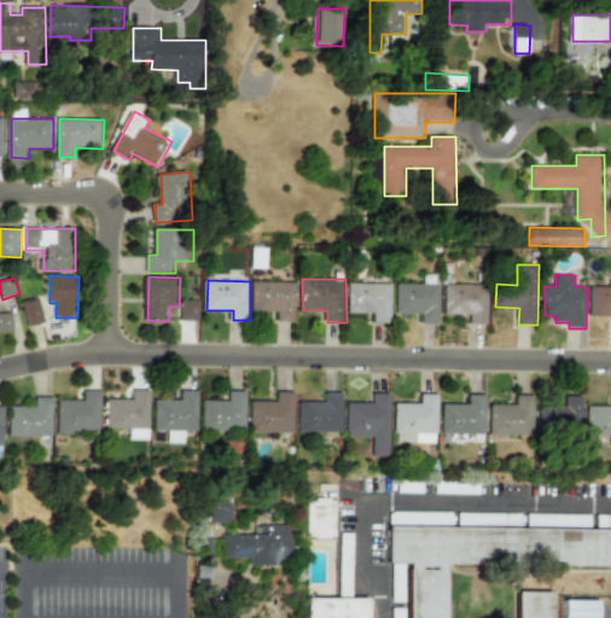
[(280,312),(280,322),(298,321),(297,281),(255,281),(255,312),(280,312)]
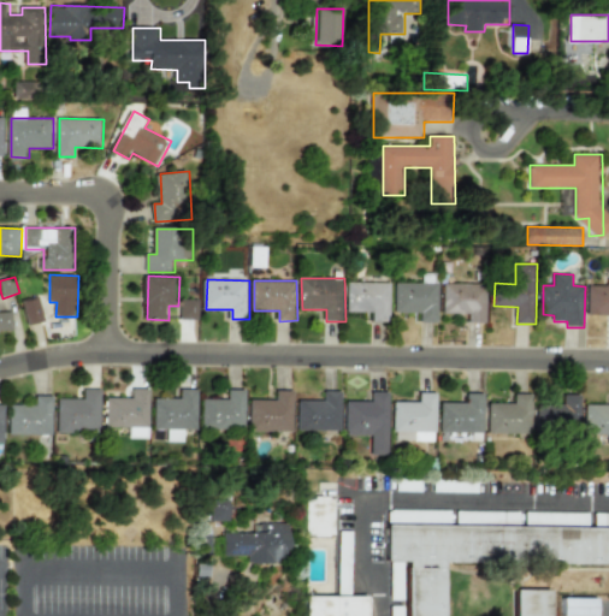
[(349,312),(376,312),(376,323),(392,323),(392,283),(350,282),(349,312)]
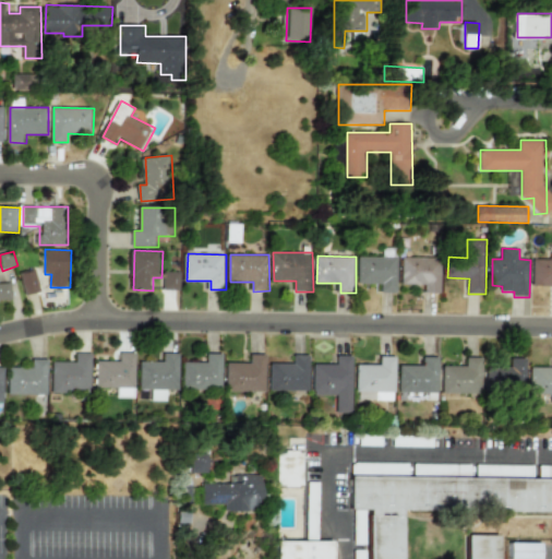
[(384,284),(383,293),(399,293),(400,258),(361,257),(360,284),(384,284)]
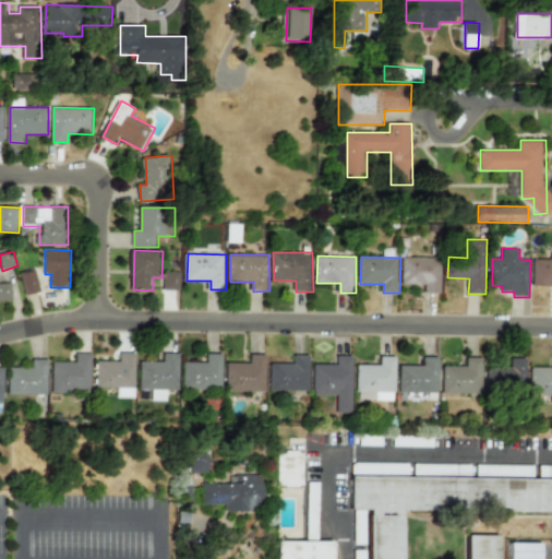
[(404,285),(428,285),(427,293),(442,293),(443,258),(404,257),(404,285)]
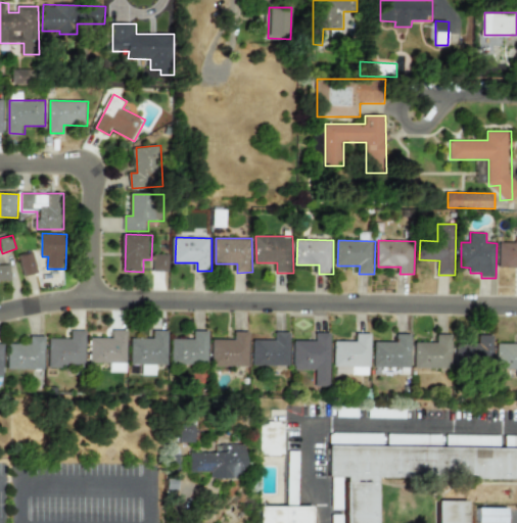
[(516,242),(501,242),(500,268),(516,268),(516,242)]
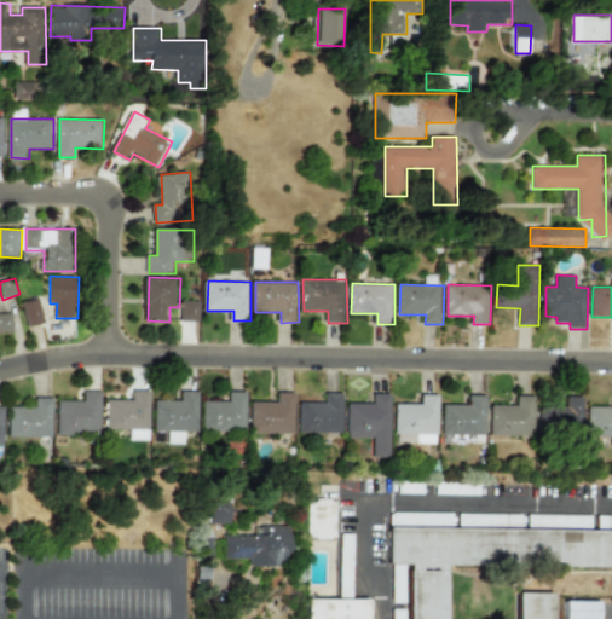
[(47,323),(41,299),(23,304),(30,327),(47,323)]
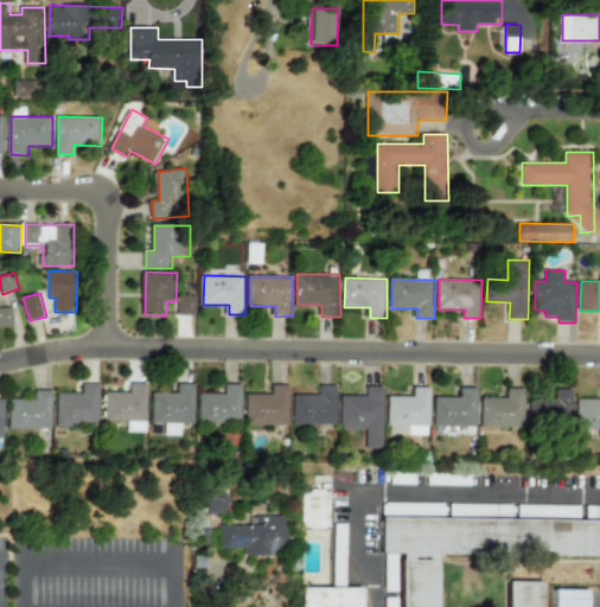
[(180,314),(198,315),(198,295),(182,295),(180,314)]
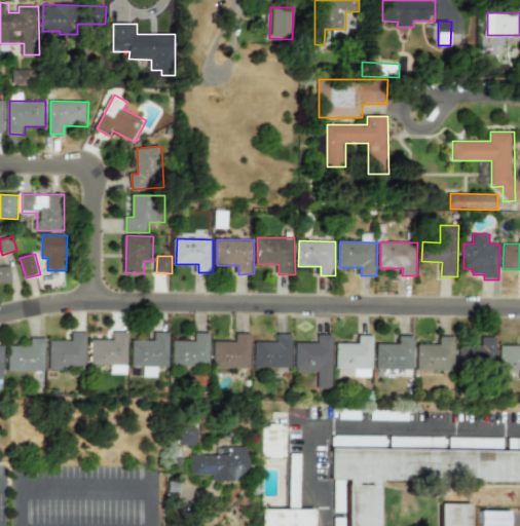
[(52,340),(51,368),(88,369),(88,333),(74,332),(74,340),(52,340)]
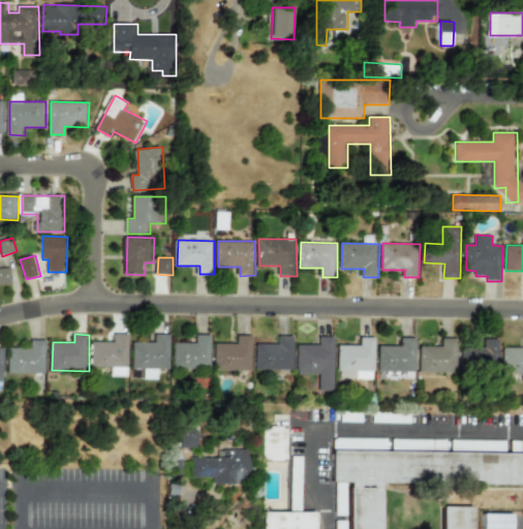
[(116,342),(94,341),(93,366),(129,367),(130,334),(116,334),(116,342)]
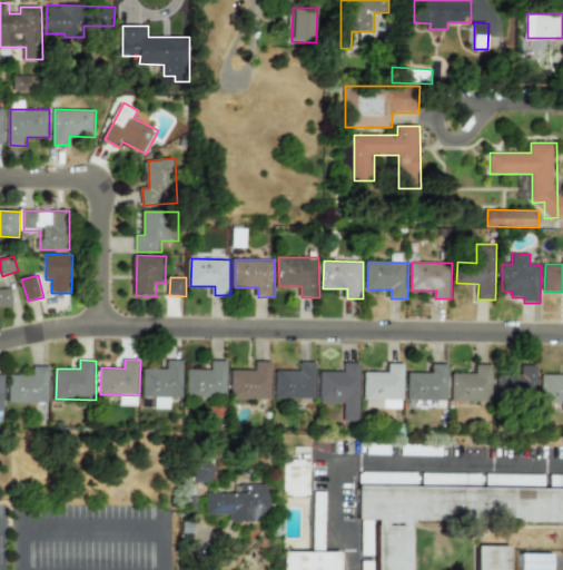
[(185,361),(168,361),(168,369),(145,369),(145,397),(157,397),(157,409),(173,409),(173,397),(185,397),(185,361)]
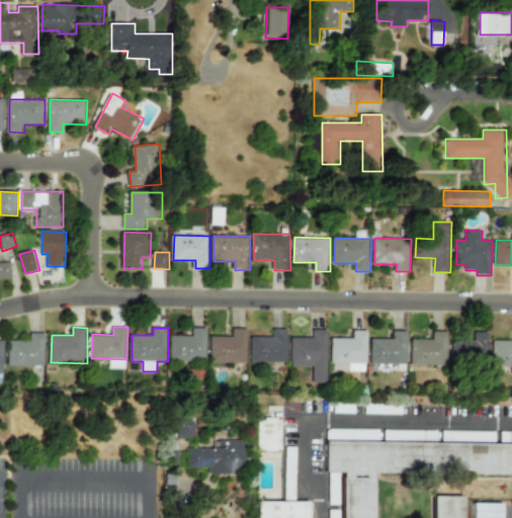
[(208,328),(193,328),(193,336),(172,335),(171,360),(207,361),(208,328)]
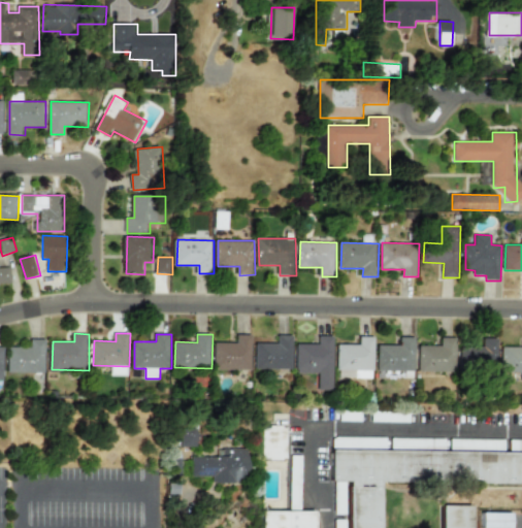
[(216,369),(253,370),(254,335),(238,334),(238,342),(217,342),(216,369)]
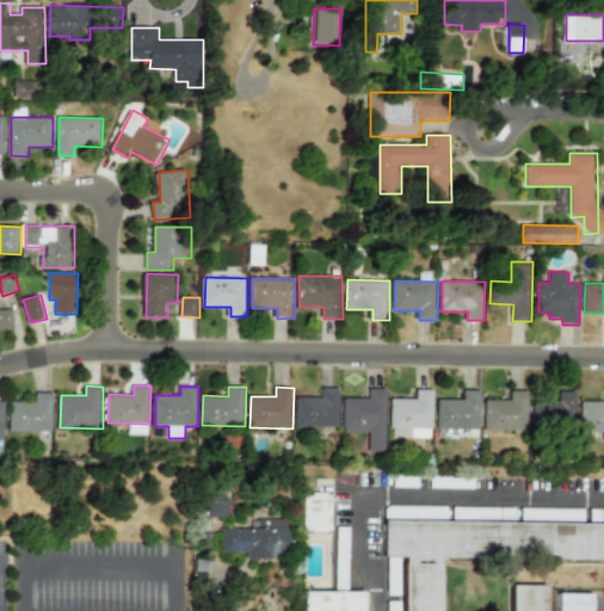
[(339,427),(340,389),(324,388),(324,397),(297,397),(297,426),(339,427)]
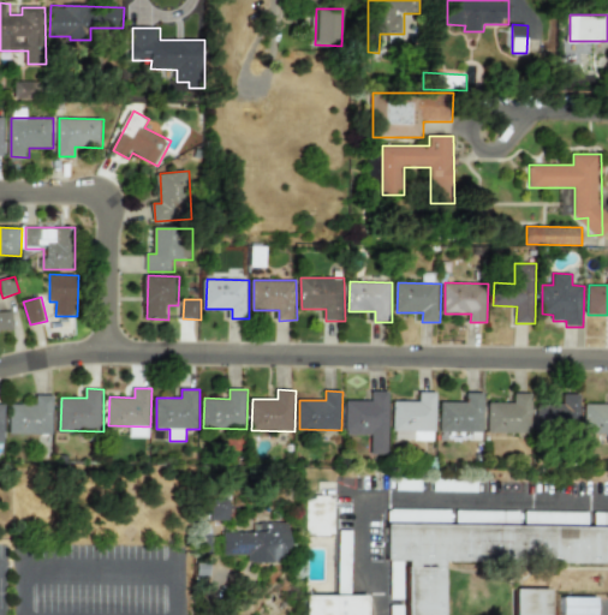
[(347,401),(349,436),(373,435),(374,454),(391,454),(389,392),(373,392),(373,400),(347,401)]
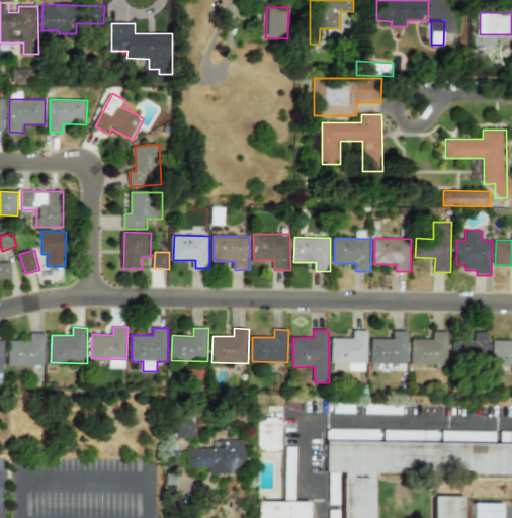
[(333,338),(333,362),(351,362),(351,370),(368,371),(368,330),(355,330),(355,338),(333,338)]
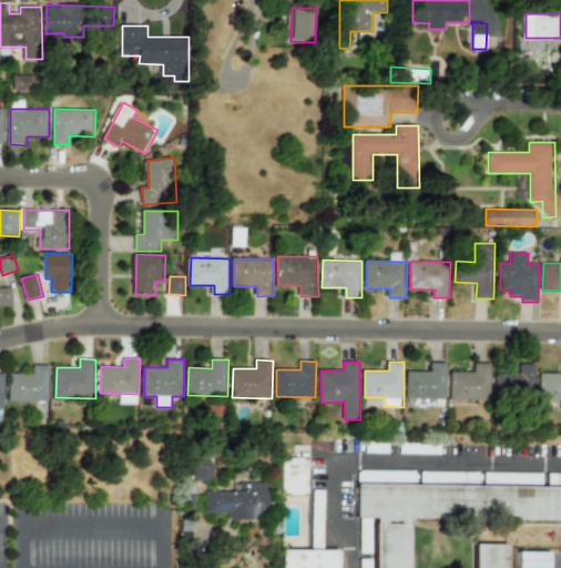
[(448,363),(432,363),(432,371),(409,371),(409,398),(448,398),(448,363)]
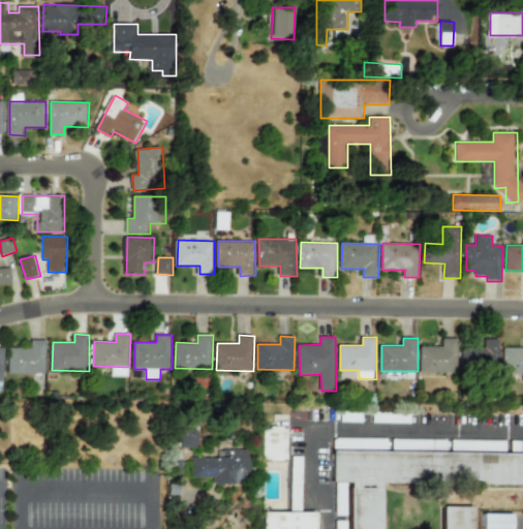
[(422,346),(423,372),(459,372),(459,338),(444,338),(444,346),(422,346)]
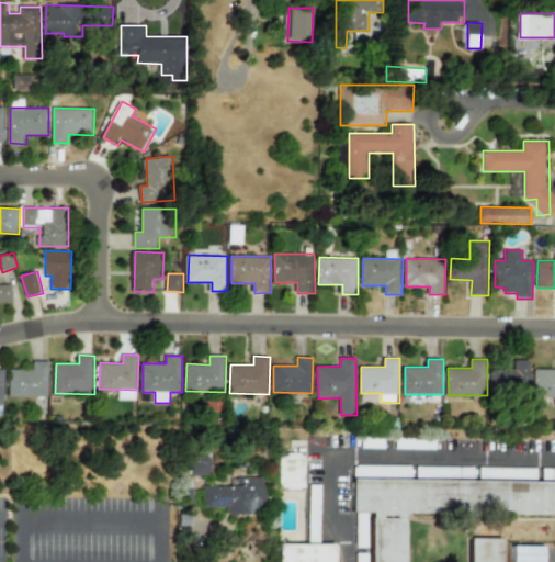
[(516,360),(516,369),(494,369),(493,390),(531,391),(532,360),(516,360)]
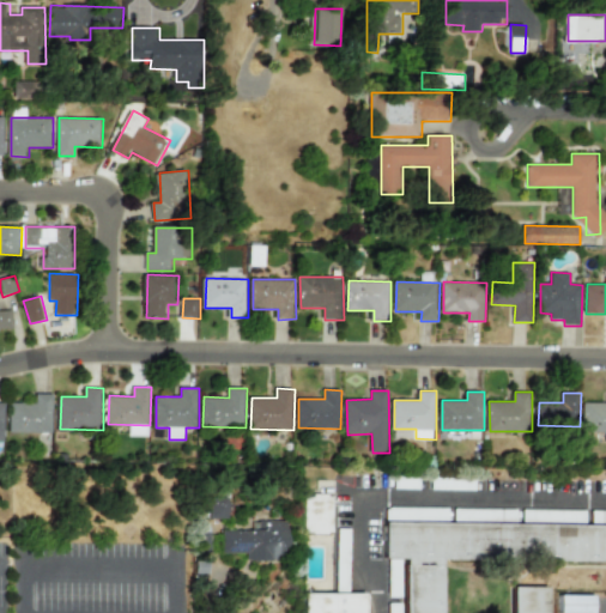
[(55,394),(38,394),(38,404),(13,402),(12,432),(55,434),(55,394)]
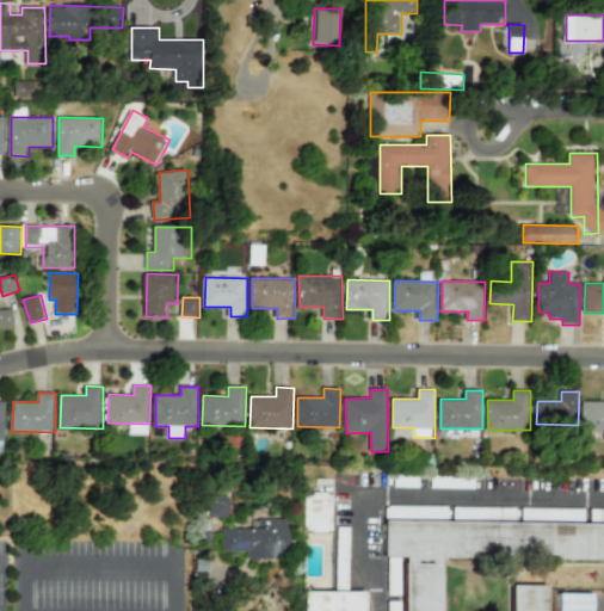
[(584,401),(583,431),(603,431),(603,401),(584,401)]
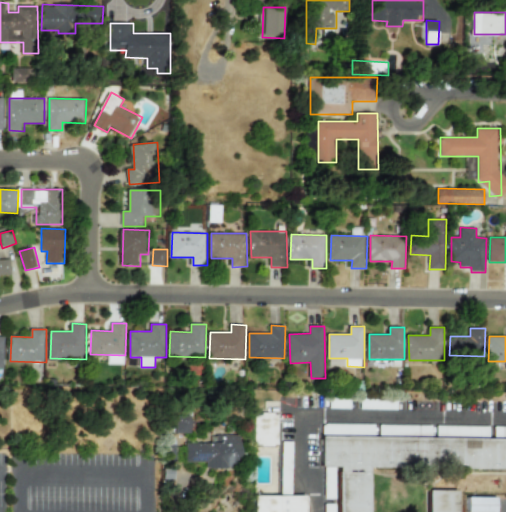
[(256,413),(256,445),(280,446),(280,414),(256,413)]
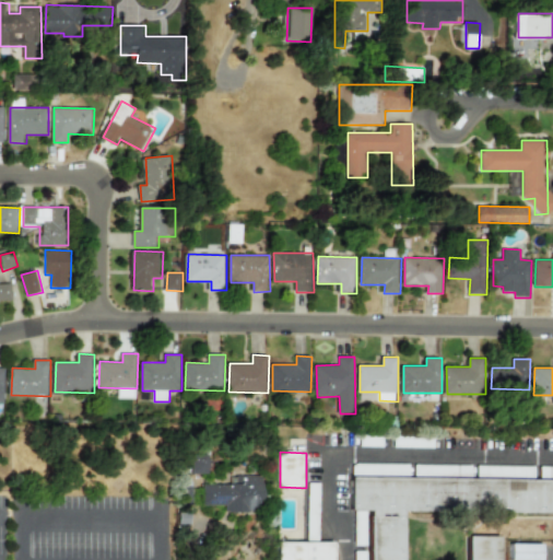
[(208,455),(191,454),(191,473),(207,474),(208,455)]
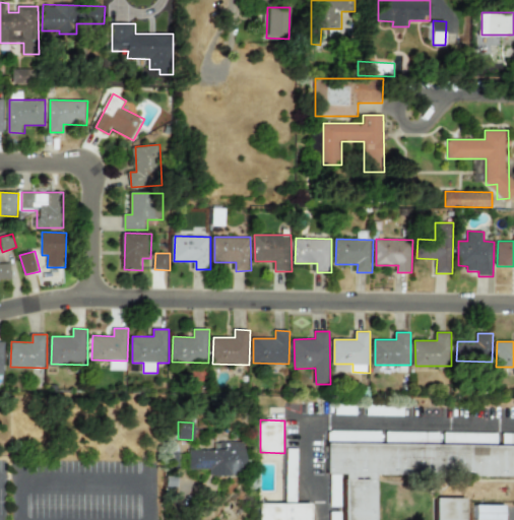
[(190,469),(211,469),(211,475),(245,475),(245,442),(216,442),(216,450),(190,450),(190,469)]
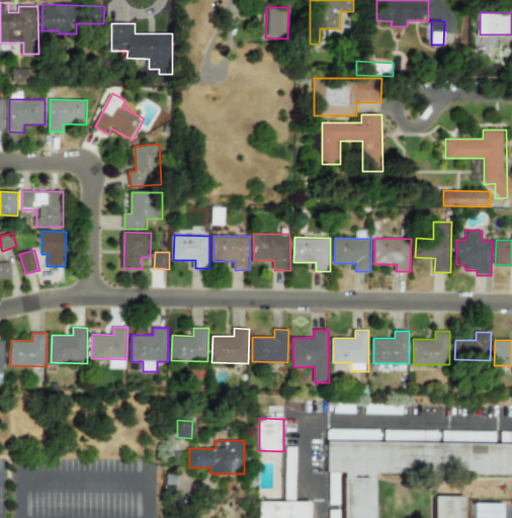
[(511,443),(327,442),(327,472),(346,472),(345,517),(375,517),(376,473),(511,473),(511,443)]
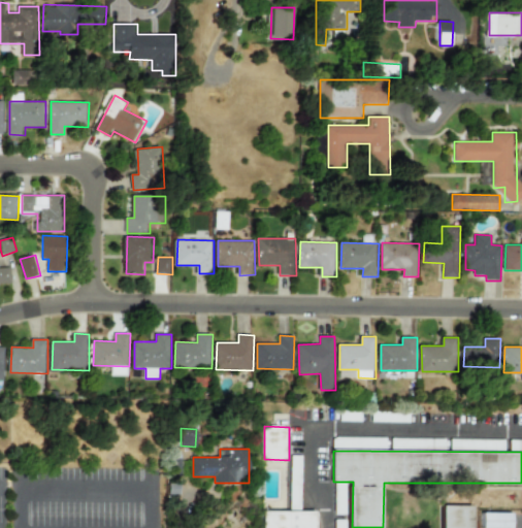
[(474,527),(475,505),(445,505),(445,527),(474,527)]
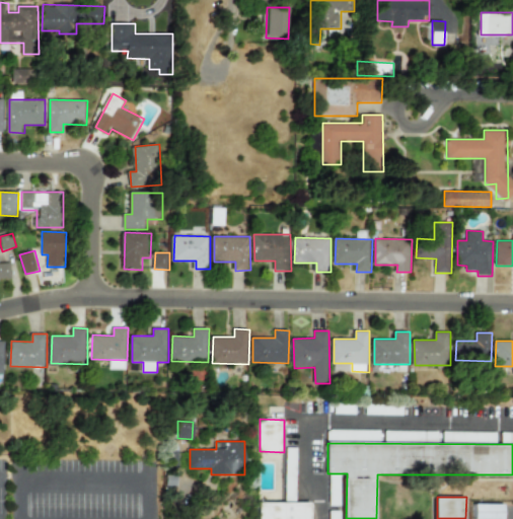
[(505,518),(506,504),(477,504),(477,518),(505,518)]
